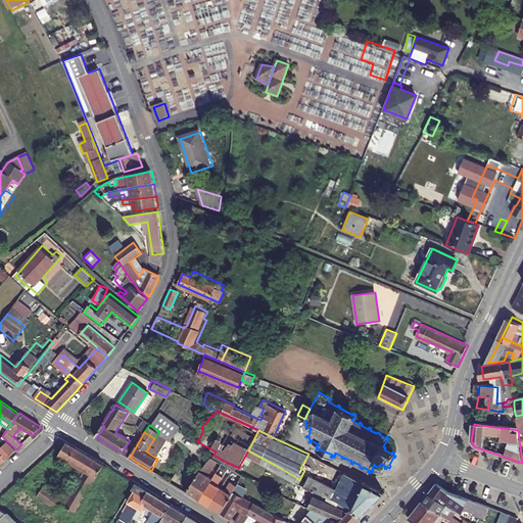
[(392,452),(394,453),(398,444),(388,439),(387,439),(383,446),(385,447),(384,449),(391,454),(392,452)]
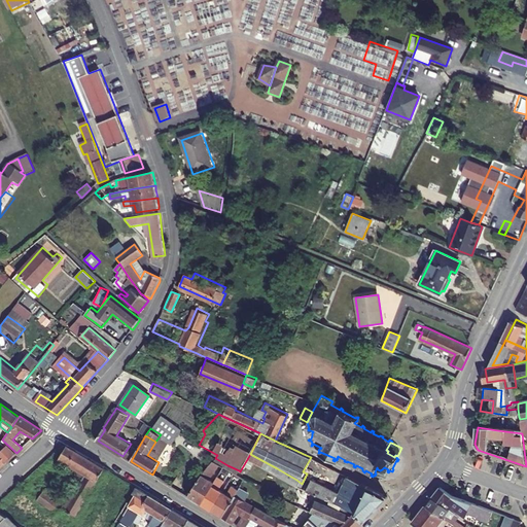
[(0,467),(12,456),(16,453),(6,444),(0,451),(0,467)]
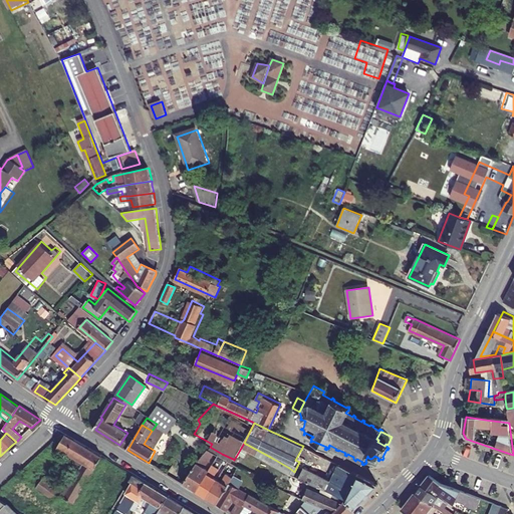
[(103,457),(66,436),(60,448),(86,463),(65,499),(75,506),(103,457)]
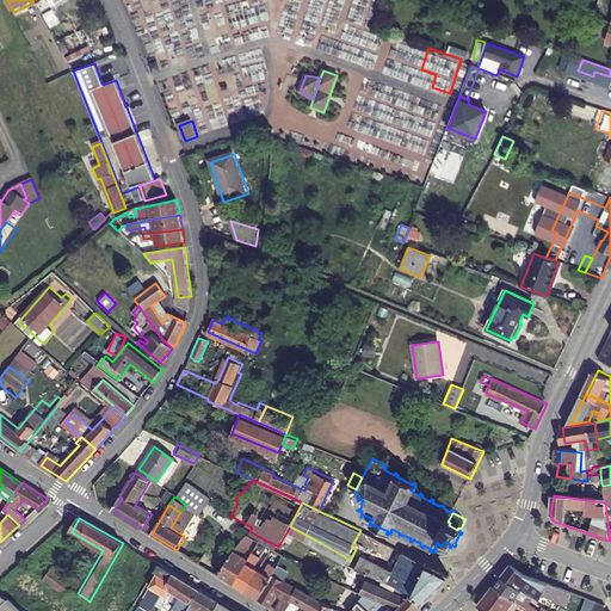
[(233,585),(250,561),(244,557),(248,550),(254,554),(264,539),(250,531),(241,539),(234,551),(232,554),(226,562),(224,565),(223,566),(217,575),(229,582),(233,585)]
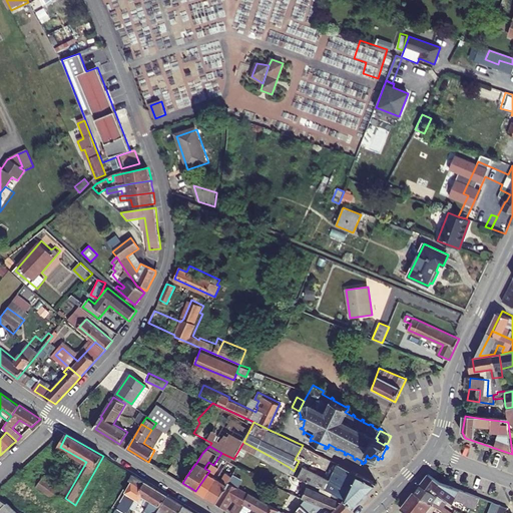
[(299,468),(297,472),(306,477),(328,489),(333,492),(347,499),(355,508),(360,503),(378,485),(364,477),(349,470),(339,464),(331,478),(305,463),(301,470),(299,468)]
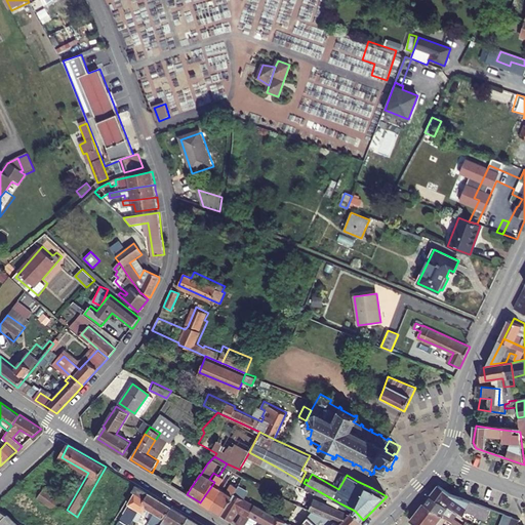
[(218,476),(214,482),(200,502),(211,509),(224,491),(219,488),(225,480),(218,476)]
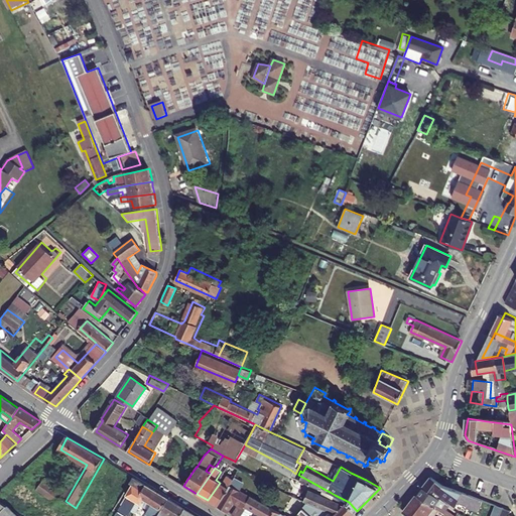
[(220,483),(208,500),(211,502),(218,507),(235,484),(236,481),(229,476),(223,485),(220,483)]
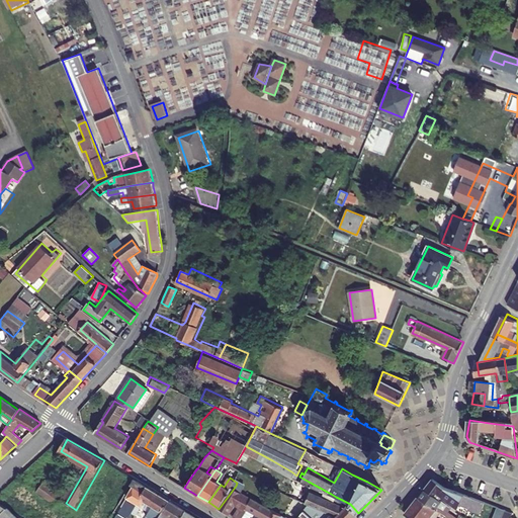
[(135,479),(123,496),(131,500),(125,508),(123,507),(116,517),(126,517),(139,499),(147,487),(135,479)]
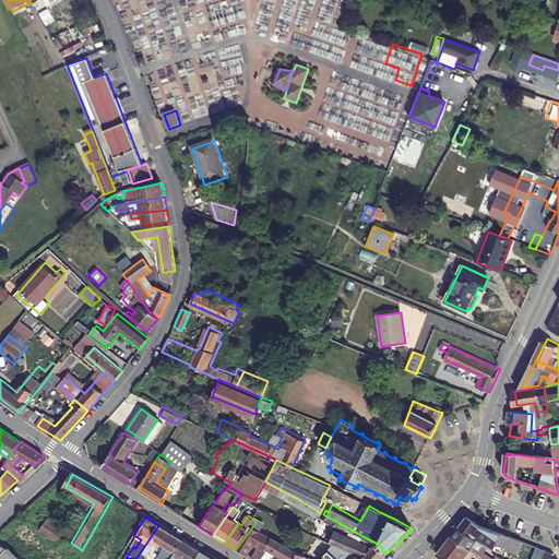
[(510,537),(480,525),(466,518),(458,528),(485,550),(487,547),(495,550),(498,544),(507,547),(509,548),(508,550),(519,555),(523,542),(510,537)]
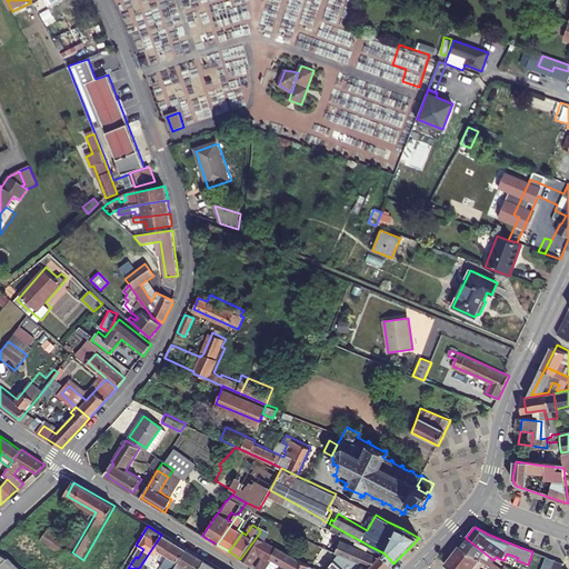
[(40,540),(63,557),(72,546),(49,530),(40,540)]
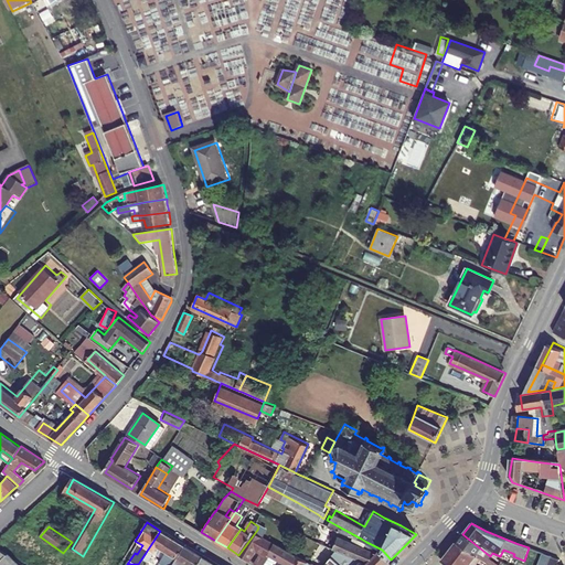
[(257,530),(238,555),(249,562),(256,551),(260,553),(254,564),(264,564),(272,554),(278,543),(272,539),(266,535),(257,530)]
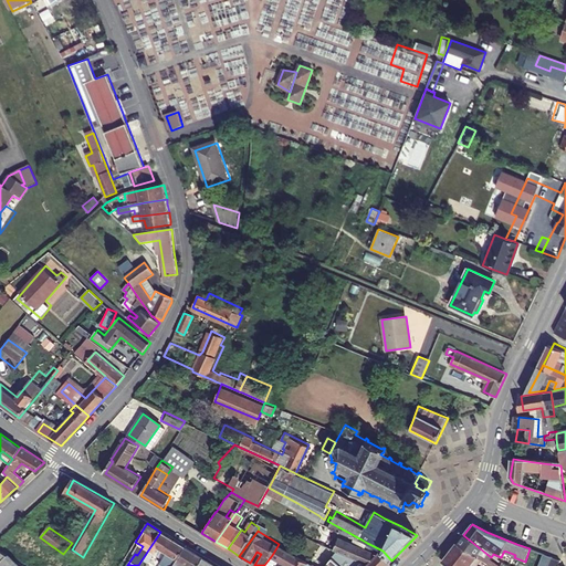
[(175,565),(176,565),(187,548),(165,535),(160,532),(152,545),(157,549),(160,544),(169,548),(161,559),(164,562),(161,565),(175,565)]
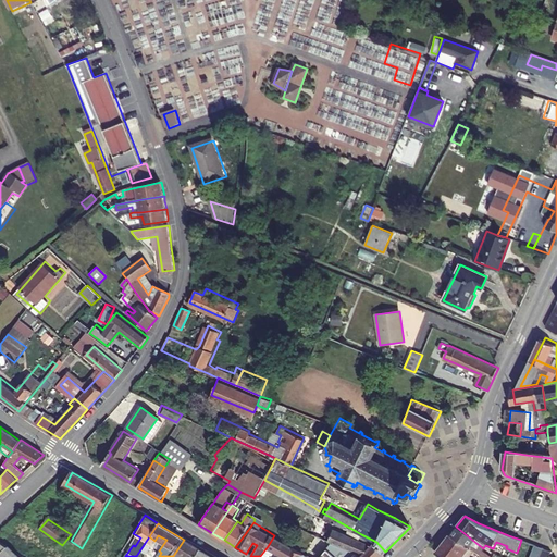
[(356,552),(357,553),(360,556),(380,556),(385,552),(376,542),(361,534),(358,540),(333,525),(330,532),(321,528),(319,529),(314,527),(312,530),(331,539),(334,541),(342,545),(356,552)]
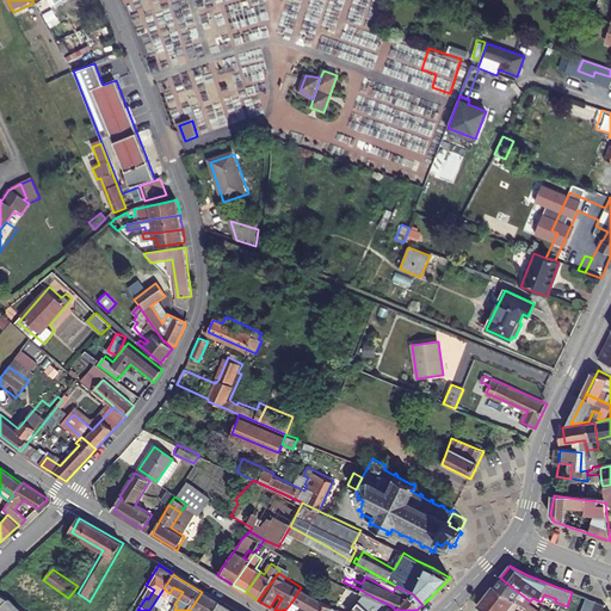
[(500,578),(493,587),(519,609),(522,610),(530,610),(525,608),(530,602),(500,578)]
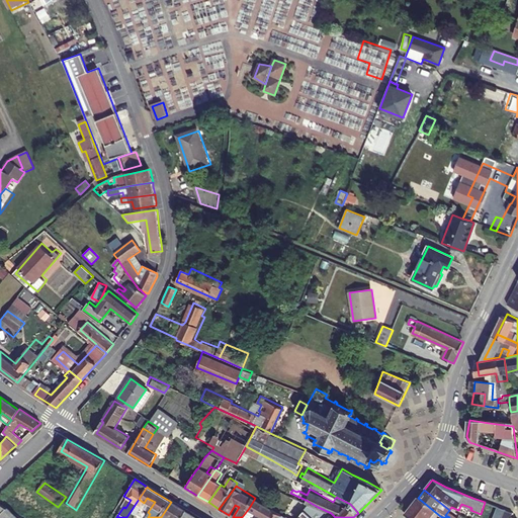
[(252,517),(251,517),(280,517),(283,515),(281,514),(259,500),(255,498),(249,508),(261,516),(264,517),(252,517)]
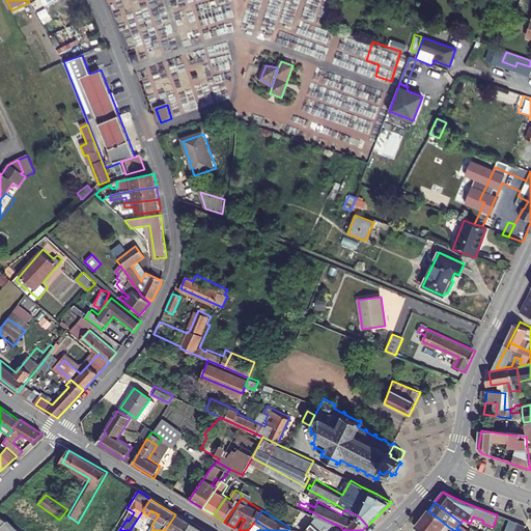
[(449,530),(451,529),(428,510),(422,518),(416,526),(422,530),(449,530)]
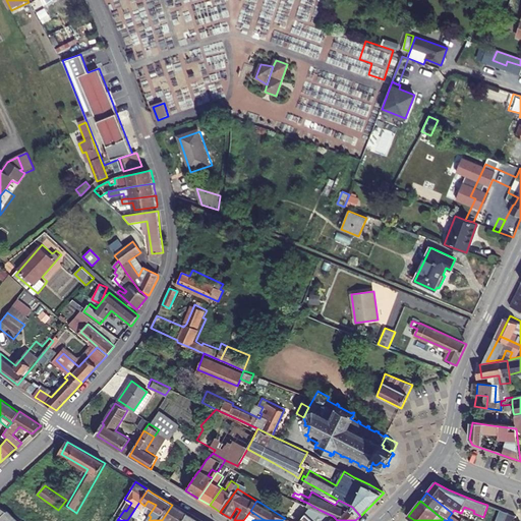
[(175,506),(172,505),(162,520),(161,520),(183,520),(188,514),(175,506)]
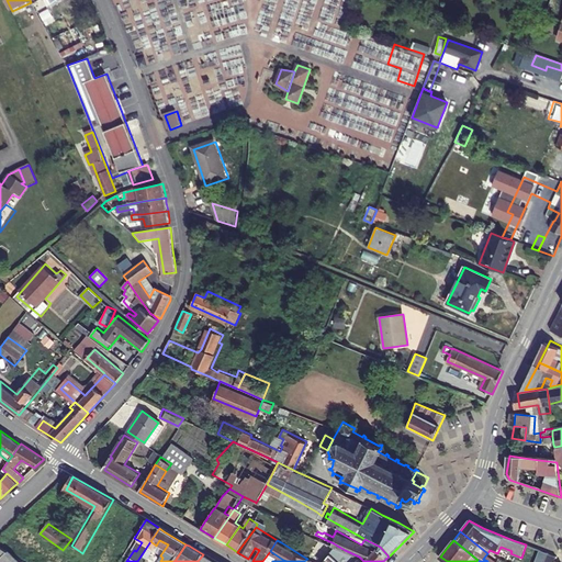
[(0,546),(0,561),(19,561),(10,552),(0,546)]
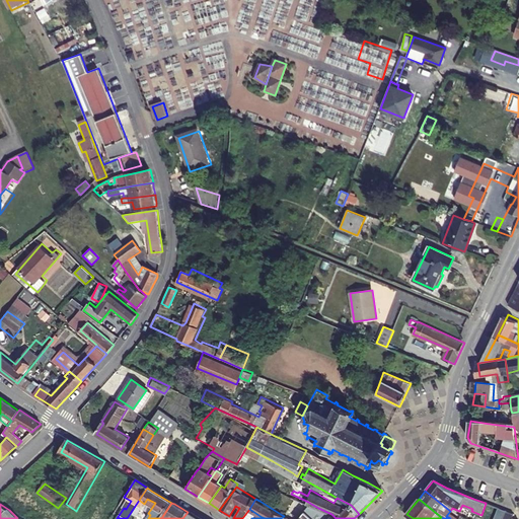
[(313,513),(318,508),(311,504),(307,509),(313,513)]
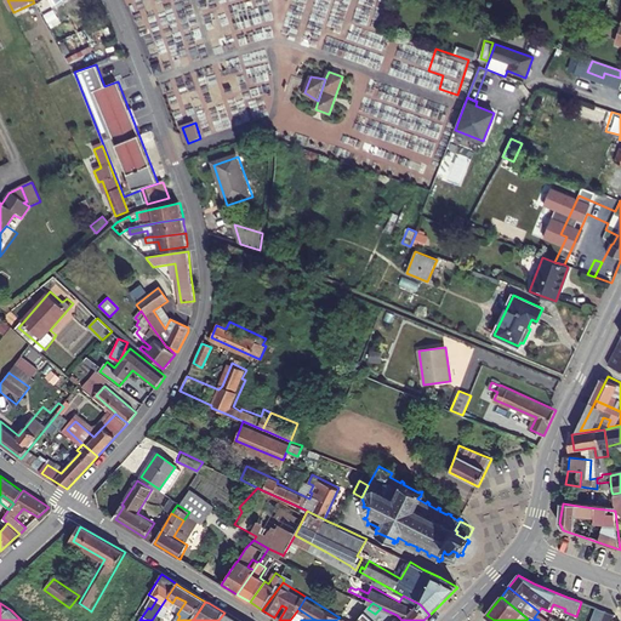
[(613,620),(614,620),(615,615),(604,610),(600,620),(613,620)]
